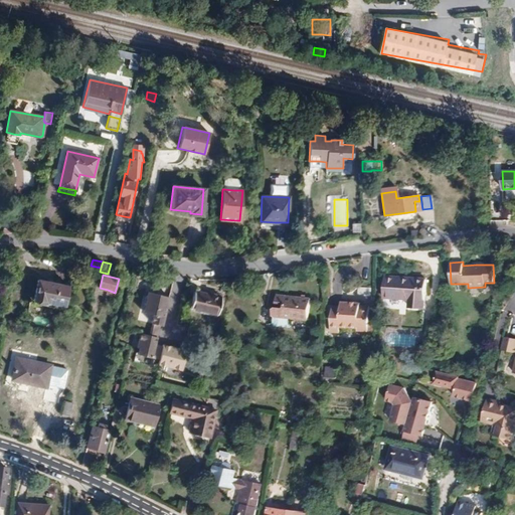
[(404,278),(383,277),(382,298),(409,299),(408,307),(423,308),(425,280),(404,278)]
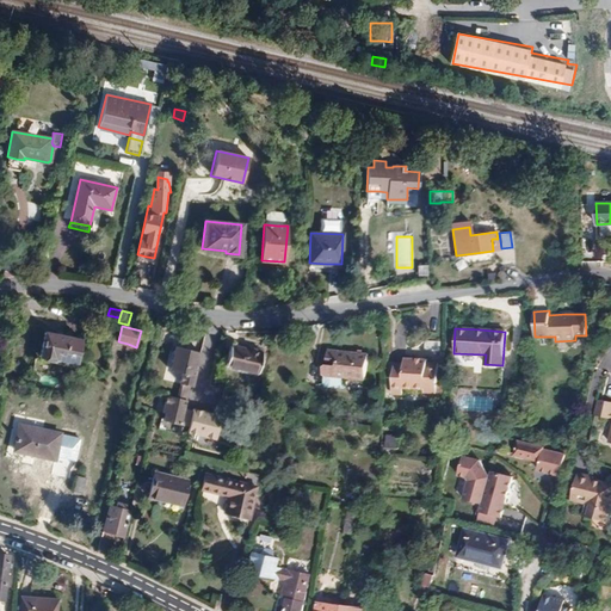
[(56,334),(45,332),(41,356),(54,359),(55,358),(63,359),(62,364),(76,366),(81,340),(56,334)]
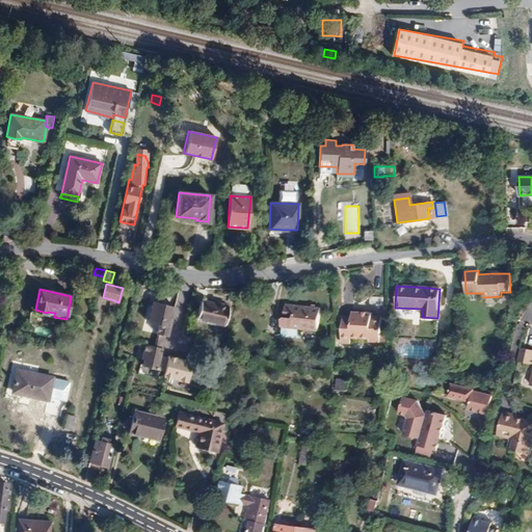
[(176,307),(153,300),(147,322),(158,325),(152,345),(143,343),(139,357),(142,358),(140,365),(164,371),(163,376),(187,382),(192,362),(167,355),(167,357),(160,355),(165,336),(167,337),(176,307)]
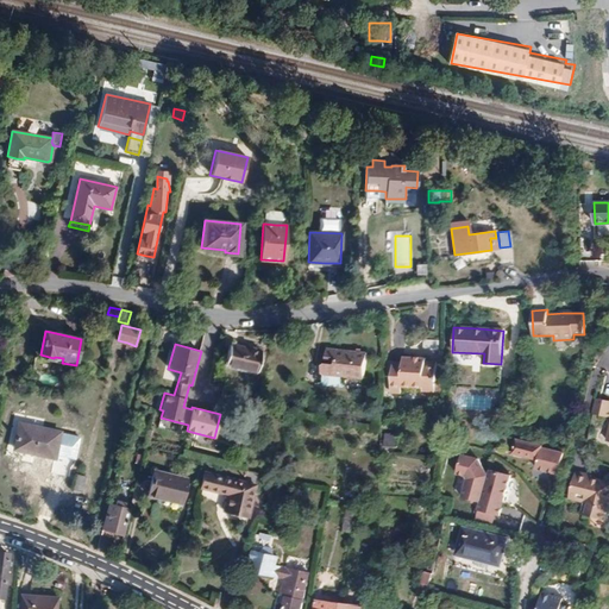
[(226,364),(257,371),(262,351),(248,347),(230,344),(226,364)]
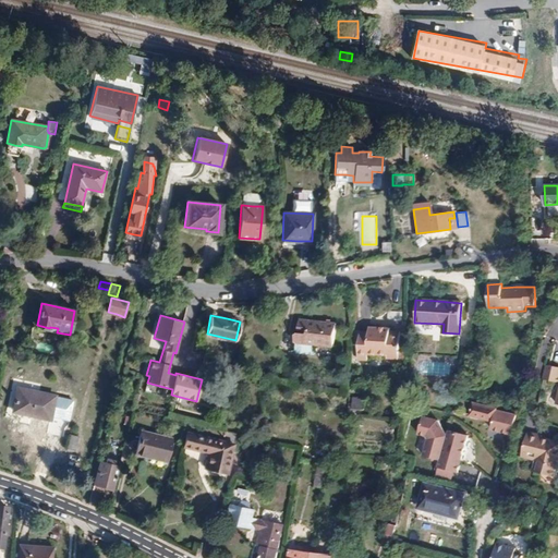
[(336,324),(299,319),(298,334),(295,335),(294,341),(296,342),(295,350),(298,352),(314,354),(316,352),(317,346),(318,346),(318,343),(324,344),(324,346),(334,347),(336,324)]
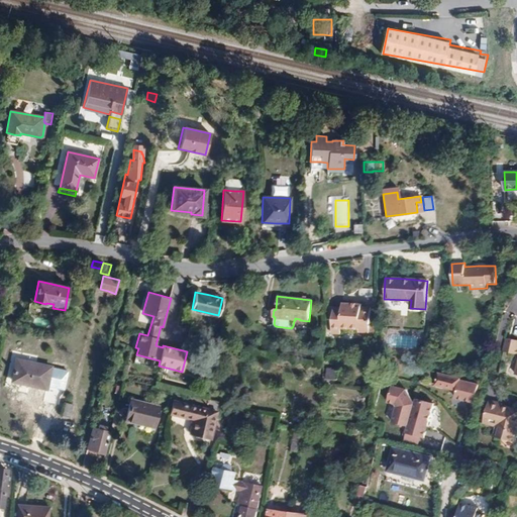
[(332,307),(331,333),(340,333),(340,328),(358,329),(358,332),(370,332),(370,322),(371,307),(360,307),(360,304),(341,303),(341,307),(332,307)]
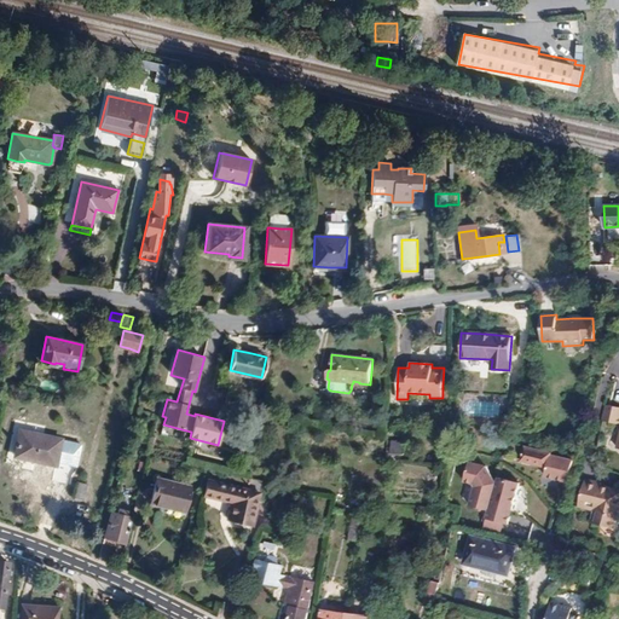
[(143,398),(139,411),(157,416),(161,403),(143,398)]
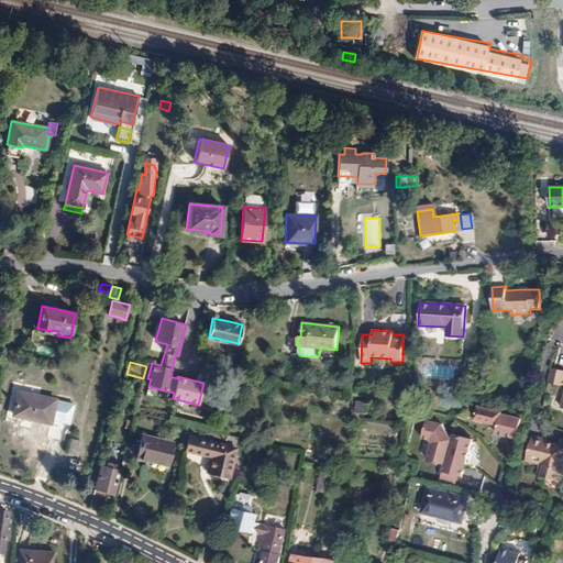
[(552,368),(549,383),(562,385),(562,370),(555,368),(552,368)]
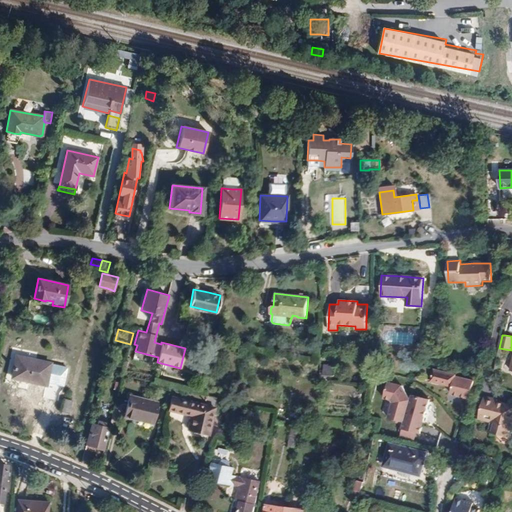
[(51,363),(16,356),(12,375),(27,378),(27,381),(33,382),(46,385),(51,363)]
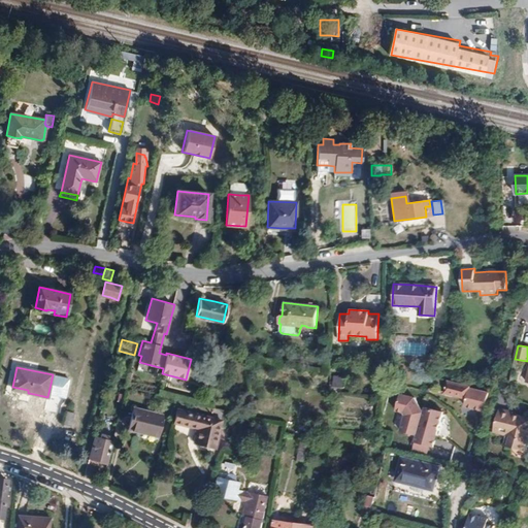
[(332,388),(345,388),(345,376),(332,376),(332,388)]
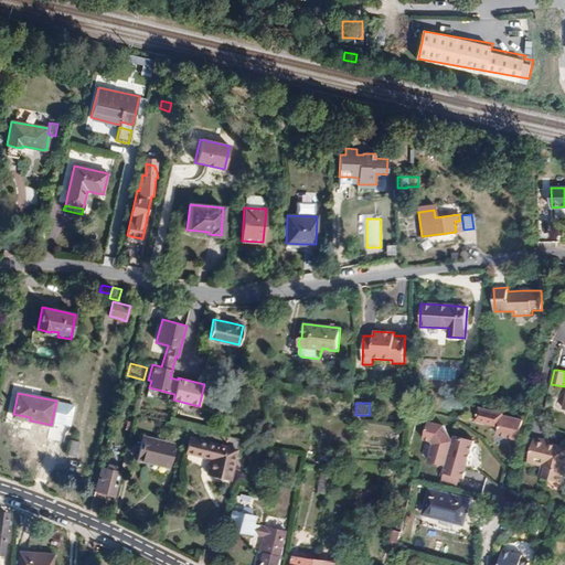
[(503,414),(480,408),(477,420),(500,426),(503,414)]
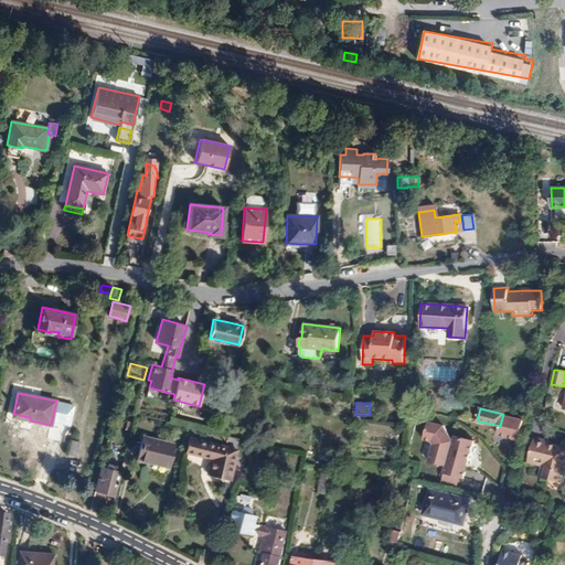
[(441,423),(427,419),(423,439),(429,440),(434,445),(429,461),(447,466),(446,472),(467,477),(477,439),(455,434),(454,439),(441,423)]
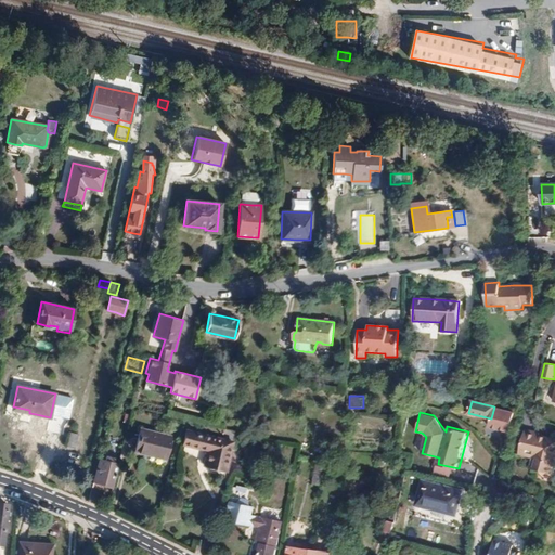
[(170,437),(140,428),(134,450),(149,454),(166,457),(170,437)]
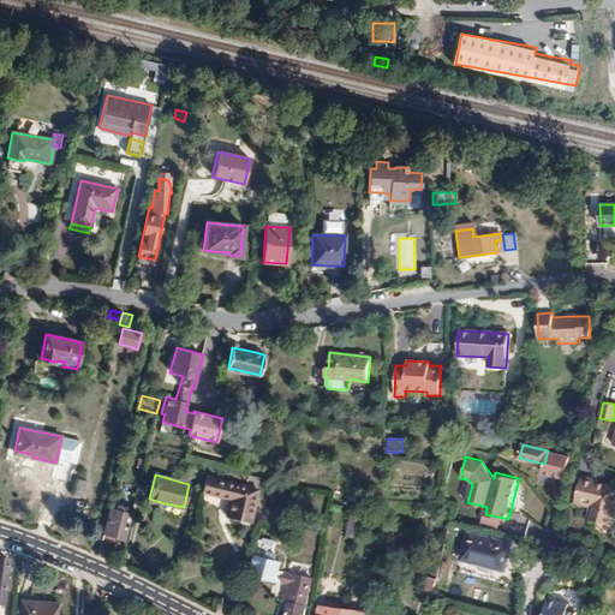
[(614,521),(614,485),(613,487),(609,489),(596,485),(597,482),(598,479),(581,476),(574,503),(591,507),(587,519),(596,521),(614,526),(614,521)]
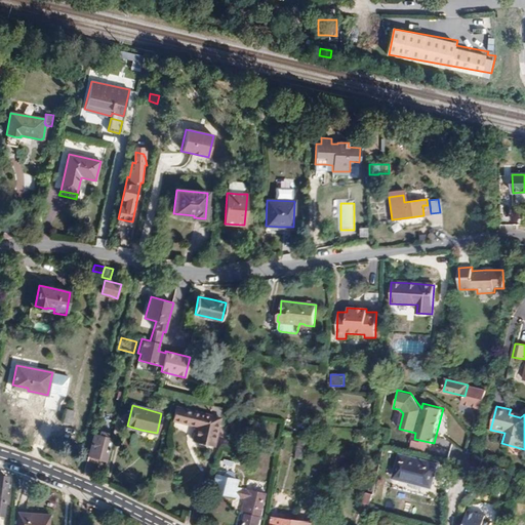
[(220,418),(175,407),(171,419),(195,426),(191,439),(199,441),(214,445),(220,418)]
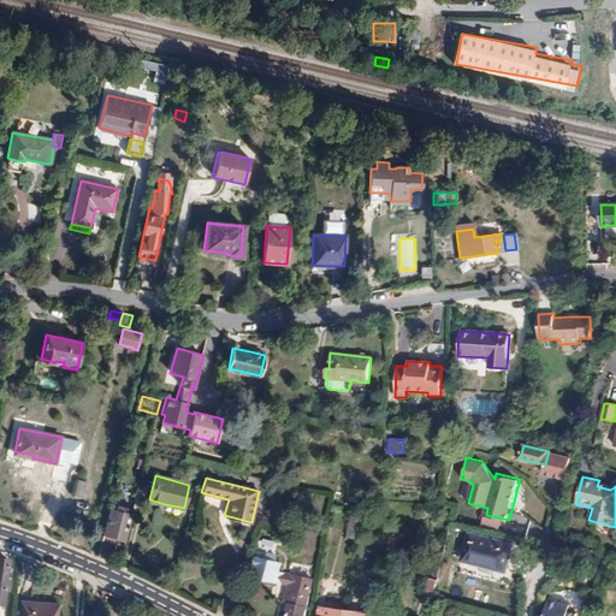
[(88,483),(75,479),(71,495),(77,496),(83,498),(88,483)]
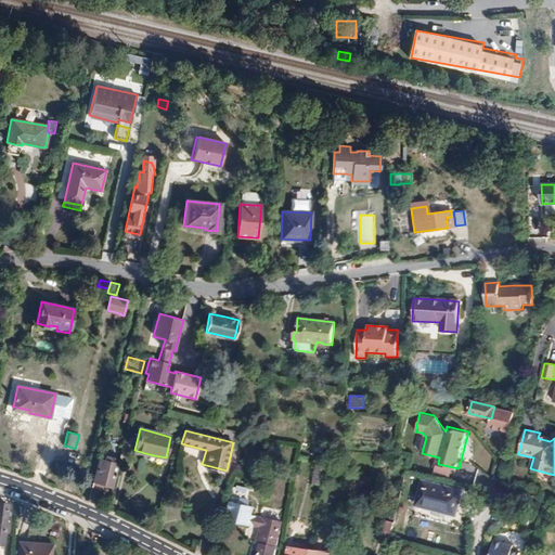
[(113,486),(118,464),(113,463),(114,457),(105,455),(104,460),(99,459),(93,480),(103,483),(113,486)]
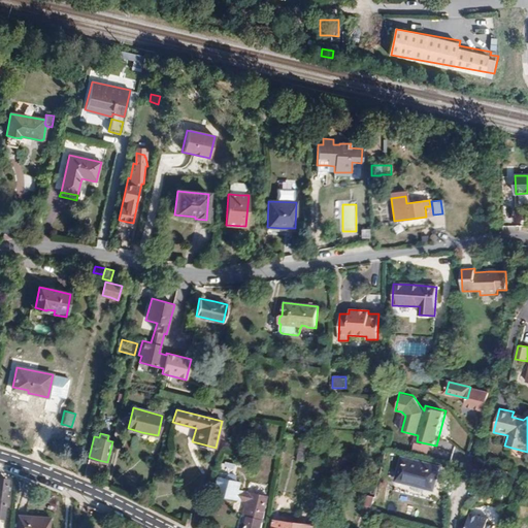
[(305,461),(309,434),(302,433),(299,461),(305,461)]
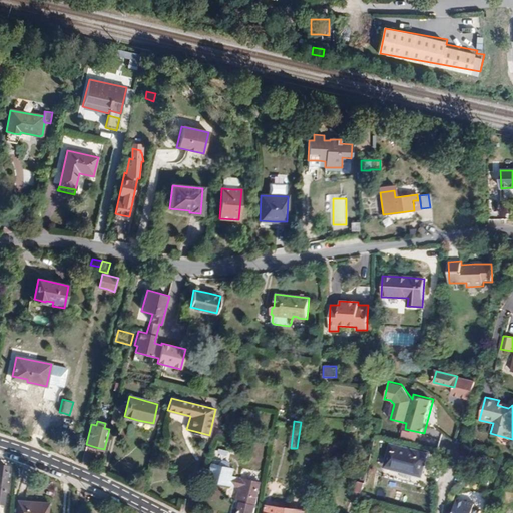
[(429,454),(393,445),(387,467),(385,476),(406,482),(421,485),(424,476),(429,455),(429,454)]
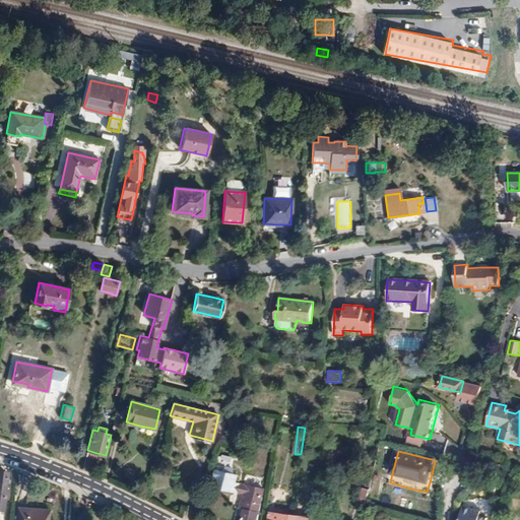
[(448,464),(435,461),(430,482),(443,485),(448,464)]
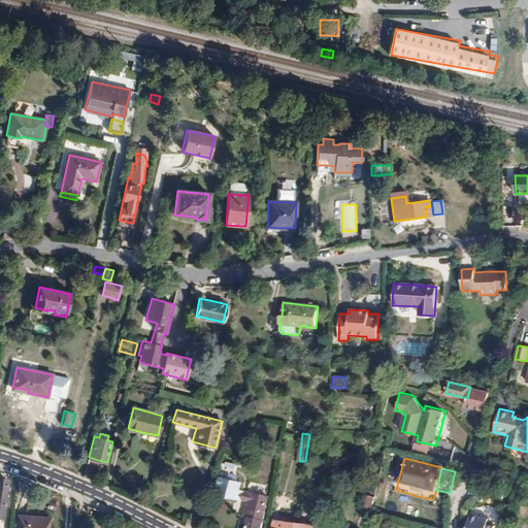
[(261,527),(269,497),(240,490),(242,483),(224,479),(220,494),(236,498),(248,501),(244,516),(249,516),(245,527),(261,527)]
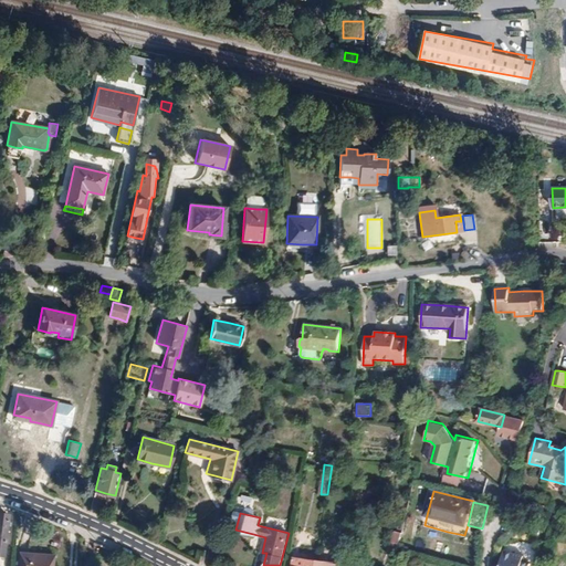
[(402,537),(404,533),(397,531),(395,542),(401,544),(402,537)]
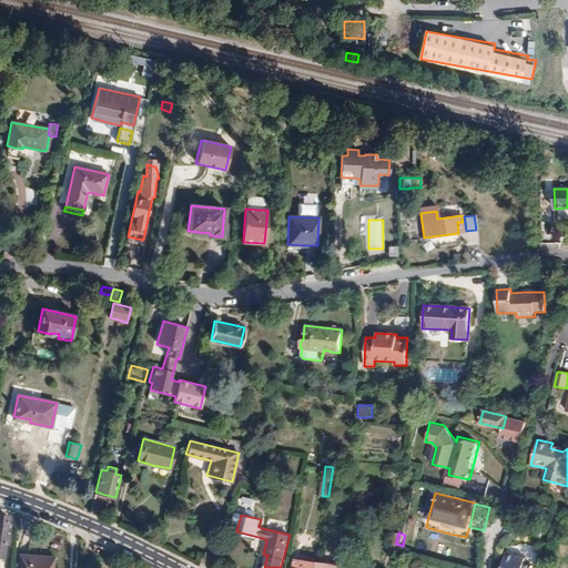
[(402,548),(403,546),(396,544),(392,554),(399,556),(402,548)]
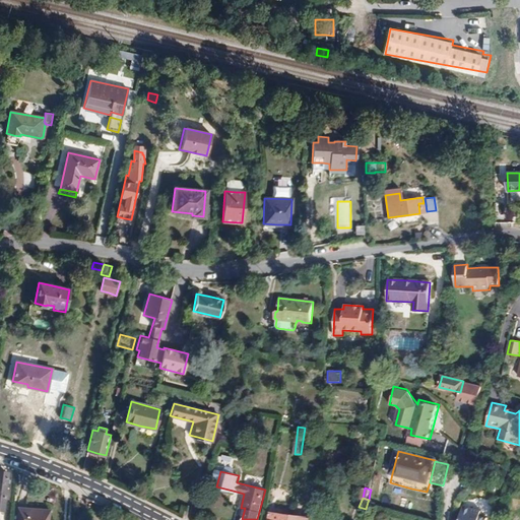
[(457,519),(486,519),(488,518),(480,516),(481,511),(463,507),(460,519),(458,519),(457,519)]
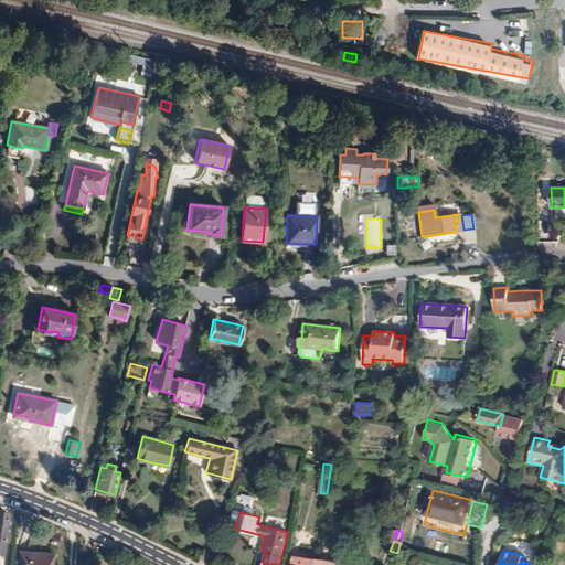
[(18,564),(52,564),(54,555),(39,554),(19,553),(18,564)]
